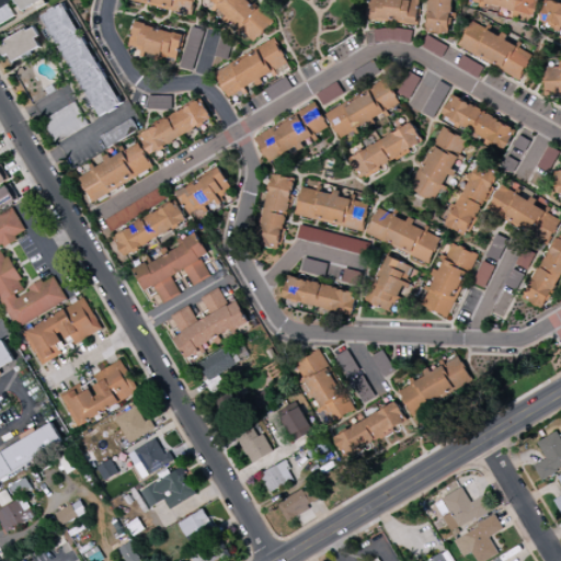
[(13,0),(21,12),(41,0),(13,0)]
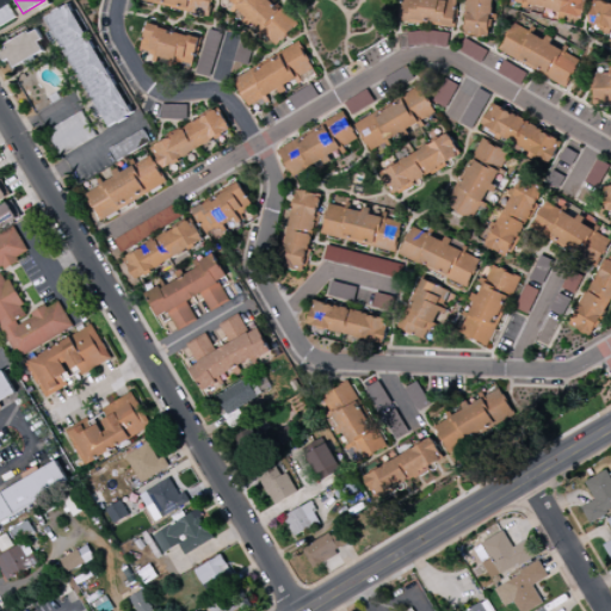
[(134,0),(135,1),(209,17),(211,0),(134,0)]
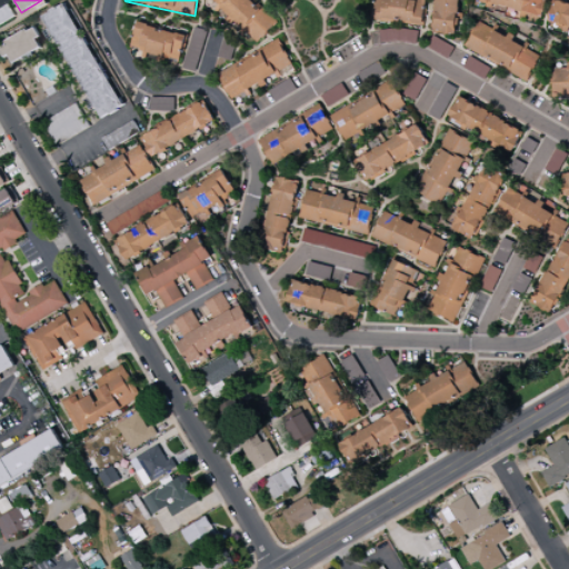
[(277,22),(252,0),(211,0),(258,42),(277,22)]
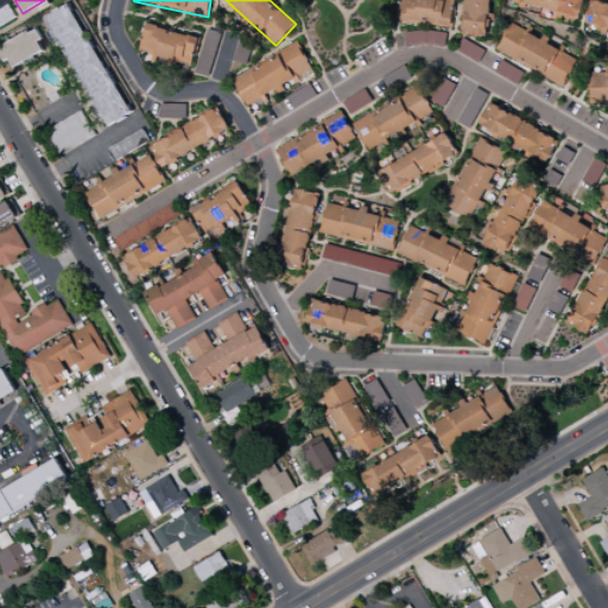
[(455,0),(399,0),(398,21),(453,27),(455,0)]
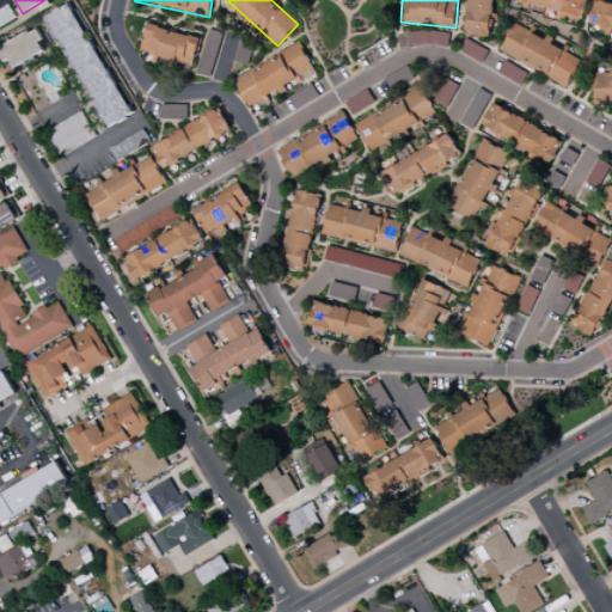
[(469,0),(466,35),(493,38),(494,16),(493,16),(494,0),(469,0)]
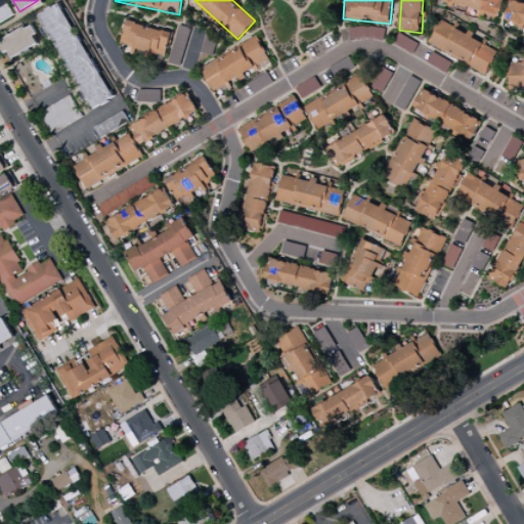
[(503,0),(441,0),(448,2),(447,3),(480,11),(479,15),(490,18),(491,13),(499,16),(503,0)]
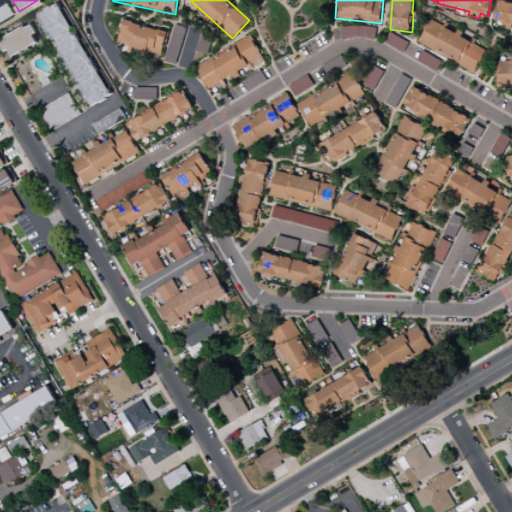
[(511,2),(496,2),(495,25),(511,25),(511,2)]
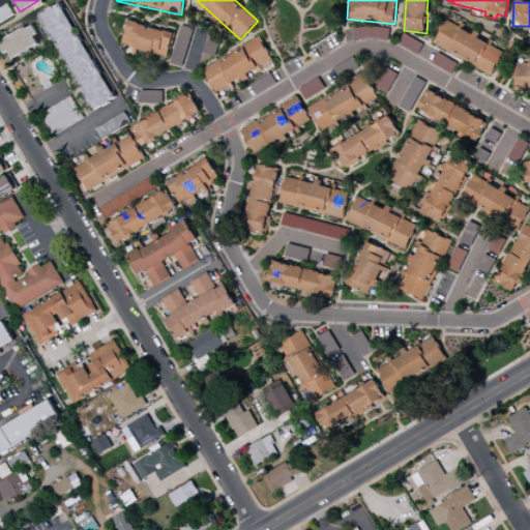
[(61,3),(40,15),(92,111),(113,100),(61,3)]
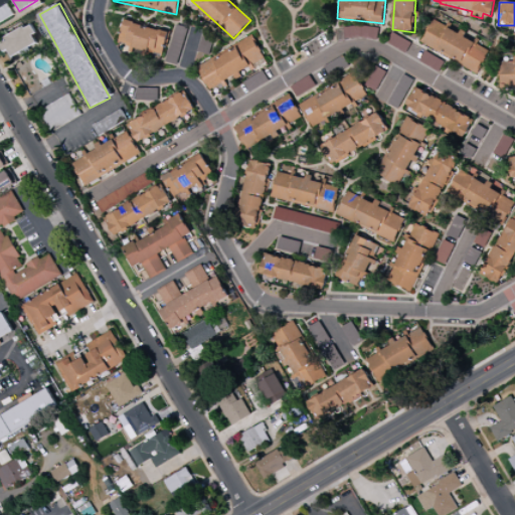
[(0,8),(0,22),(13,16),(7,5),(0,8)]
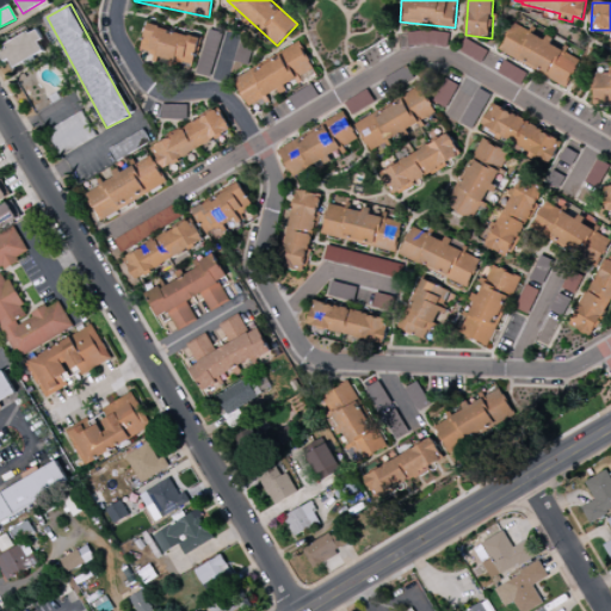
[(579,60),(563,53),(565,50),(550,44),(553,41),(513,24),(499,54),(568,85),(579,60)]
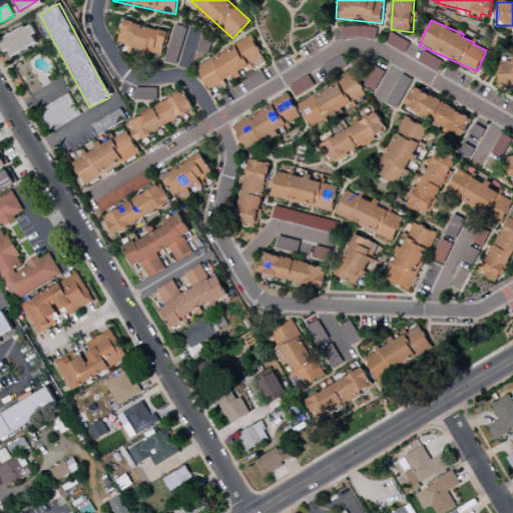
[(117,44),(163,55),(168,32),(123,21),(117,44)]
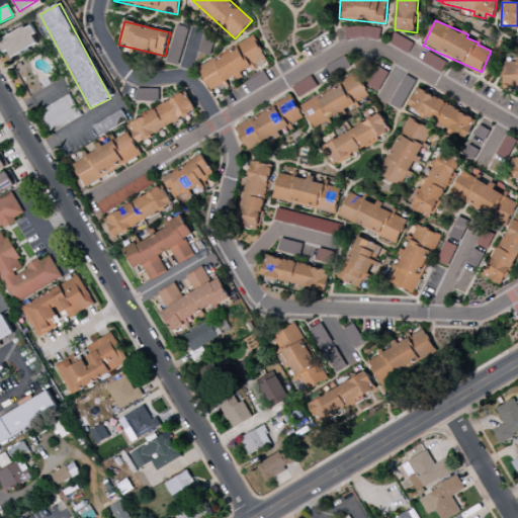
[(0,42),(7,59),(37,45),(32,35),(35,33),(31,25),(0,39),(0,42)]
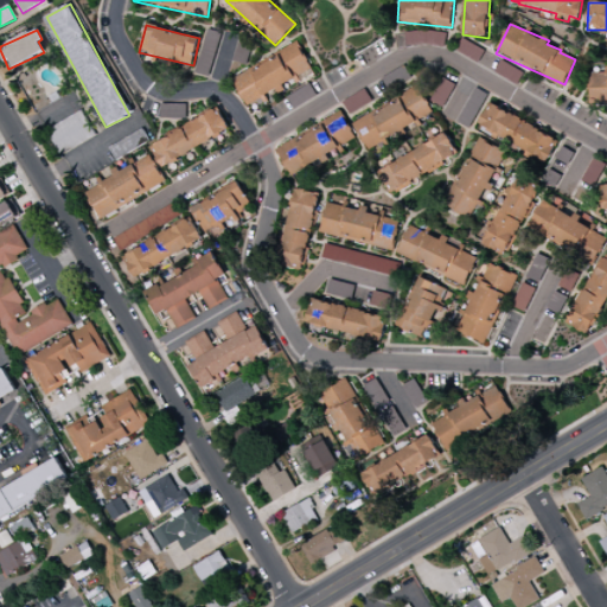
[(195,74),(208,77),(221,33),(208,30),(195,74)]
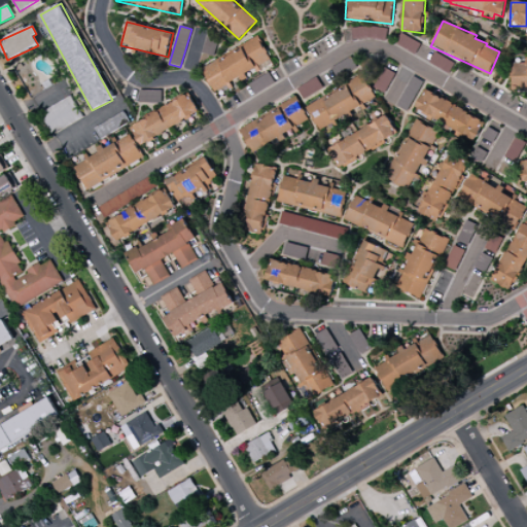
[(352,40),(387,39),(386,27),(351,29),(352,40)]
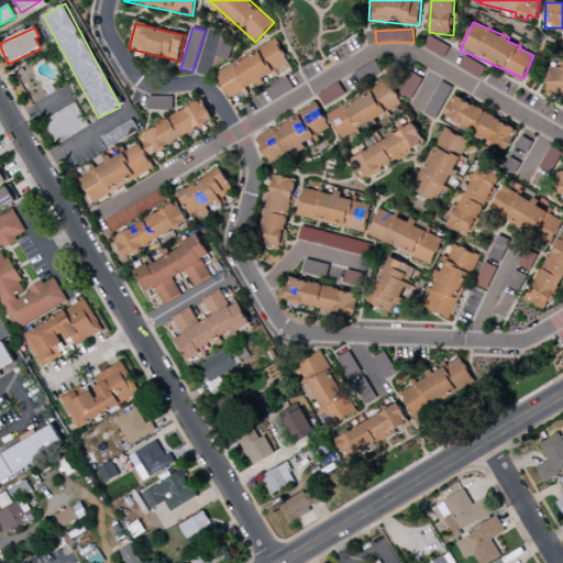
[(217,33),(207,30),(202,43),(212,46),(217,33)]
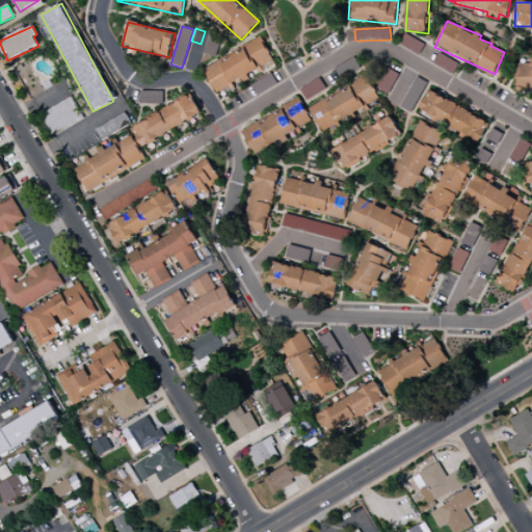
[(399,46),(420,54),(424,43),(404,34),(399,46)]
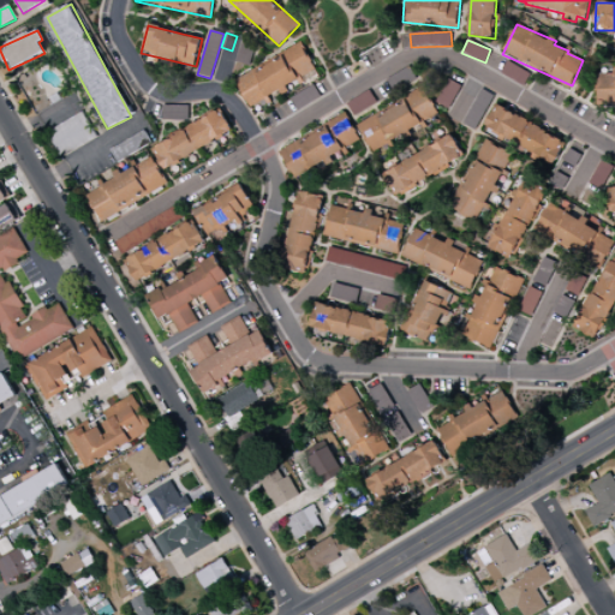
[(234,79),(250,111),(272,100),(270,97),(317,75),(302,46),(234,79)]
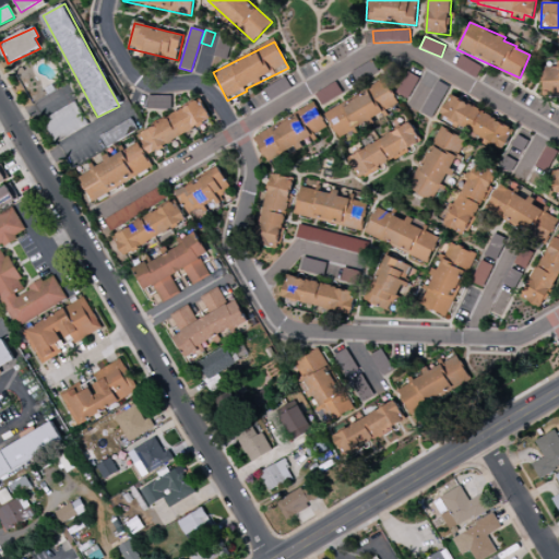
[(482,67),(461,56),(454,67),(476,79),(482,67)]
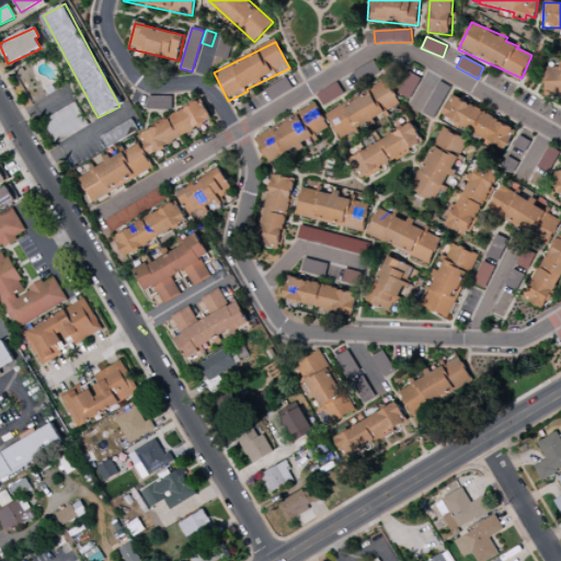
[(560,96),(559,68),(544,68),(545,96),(560,96)]
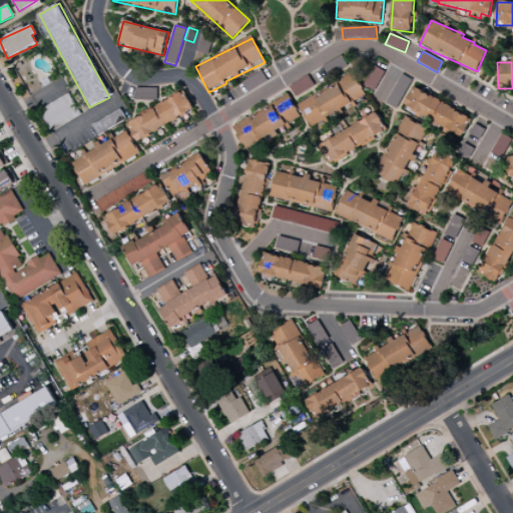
[(374,91),(385,72),(375,66),(364,85),(374,91)]
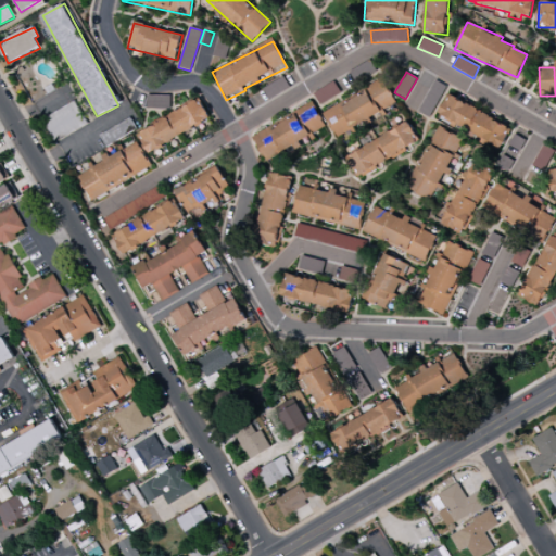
[(338,140),(373,123),(370,117),(380,113),(381,115),(397,106),(384,80),(324,113),(338,140)]
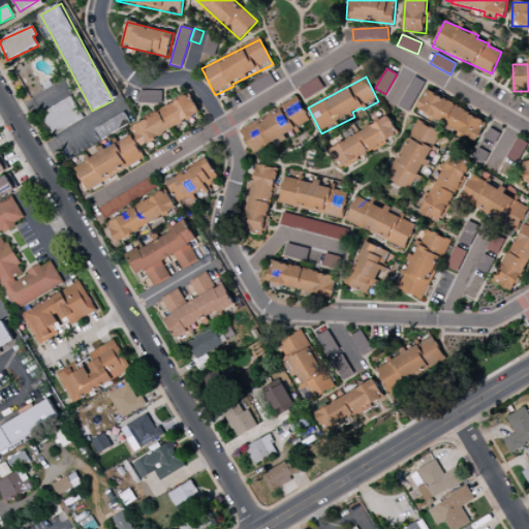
[(410,114),(426,83),(414,76),(398,107),(410,114)]
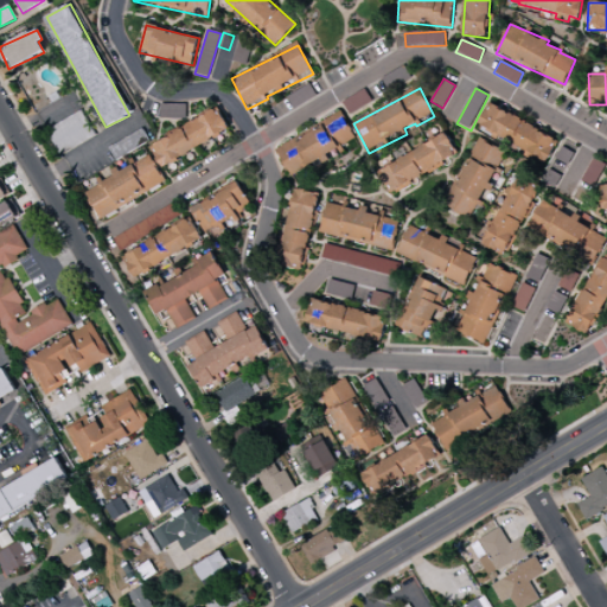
[(372,101),(364,89),(342,102),(350,115),(372,101)]
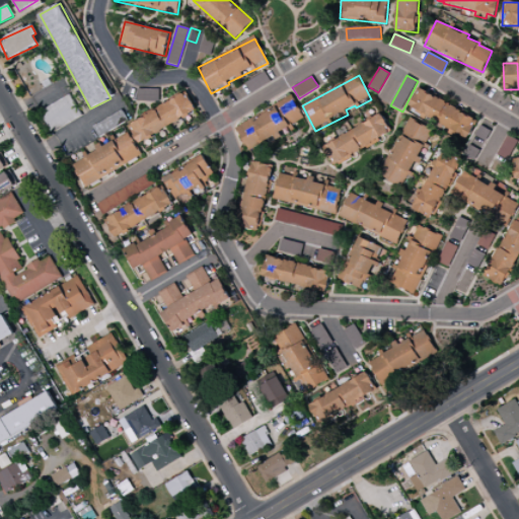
[(158,89),(137,89),(137,101),(158,101),(158,89)]
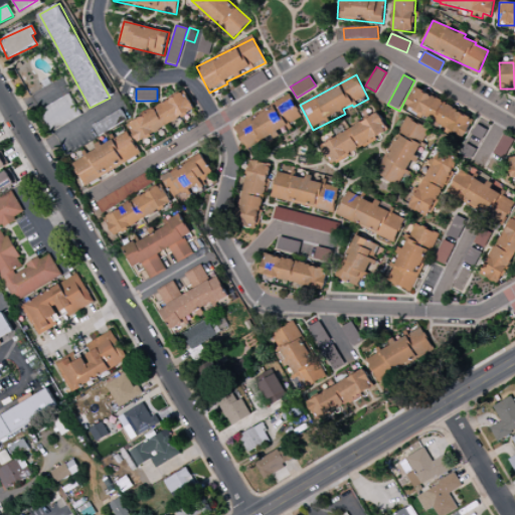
[(466,136),(474,116),(412,91),(404,111),(466,136)]
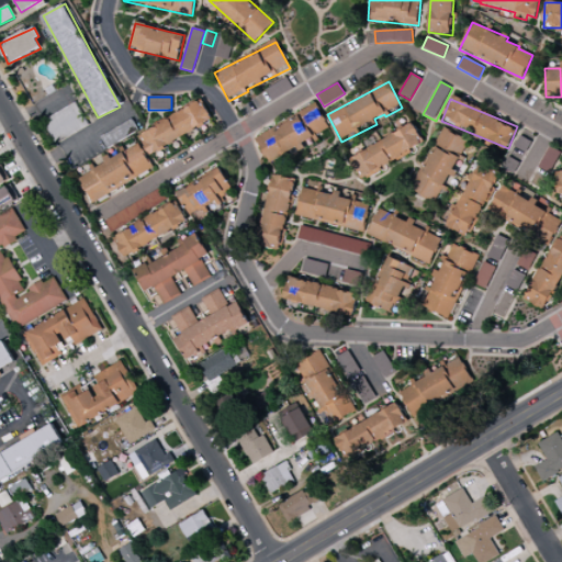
[(212,121),(201,100),(141,135),(152,155),(212,121)]
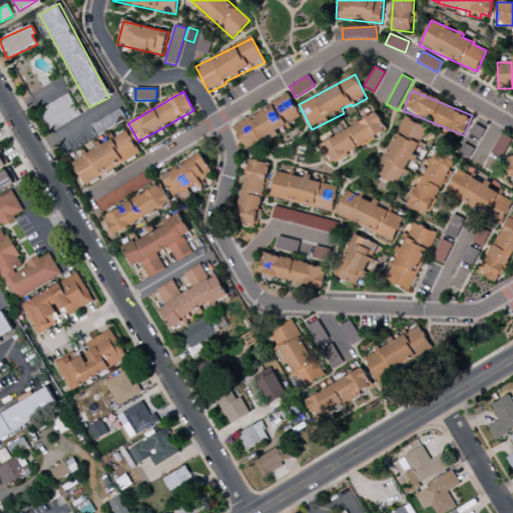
[(80,117),(70,95),(40,108),(50,130),(80,117)]
